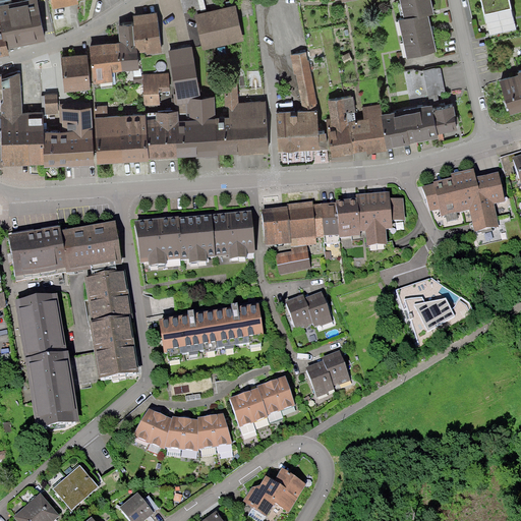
[(23,0),(4,6),(14,39),(48,29),(39,0),(23,0)]
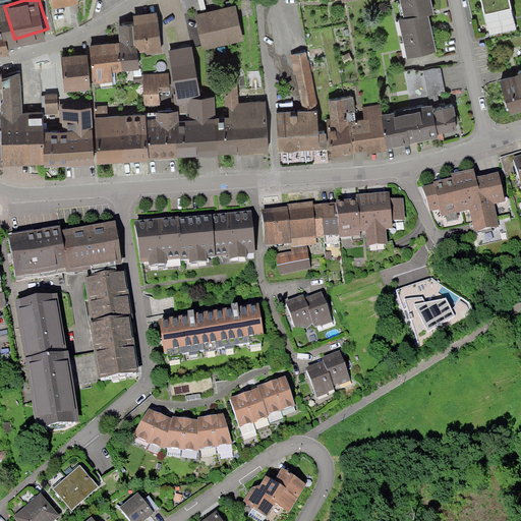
[(199,0),(182,0),(185,14),(201,11),(199,0)]
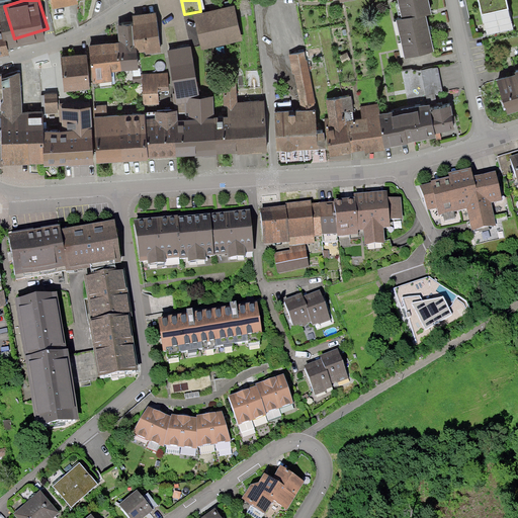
[(428,10),(426,0),(395,0),(400,16),(425,10),(428,10)]
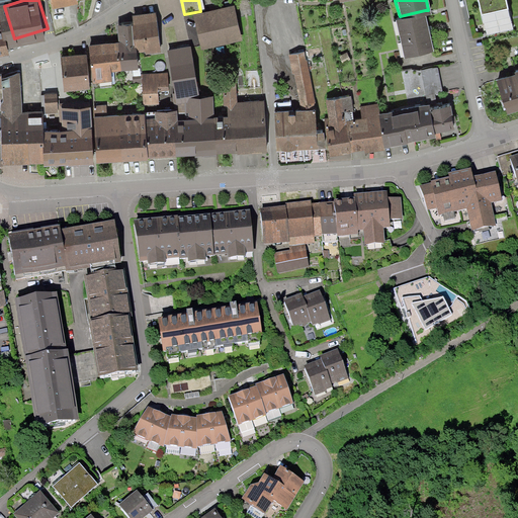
[(502,0),(471,0),(475,10),(503,4),(502,0)]
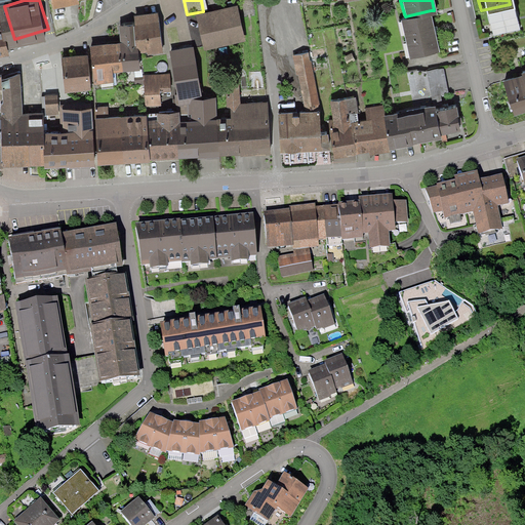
[(241,7),(199,14),(206,50),(248,42),(241,7)]
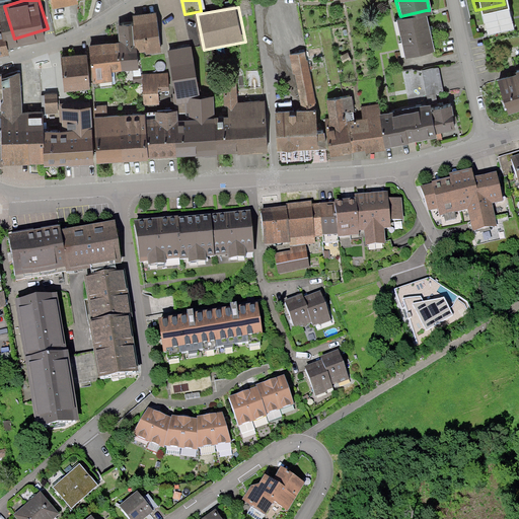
[(426,10),(400,16),(395,18),(405,57),(435,50),(426,10)]
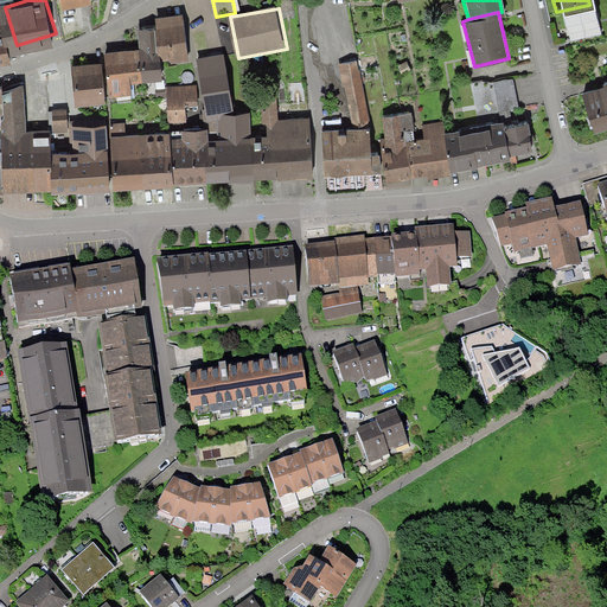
[(161,26),(166,65),(193,62),(186,14),(160,18),(161,26)]
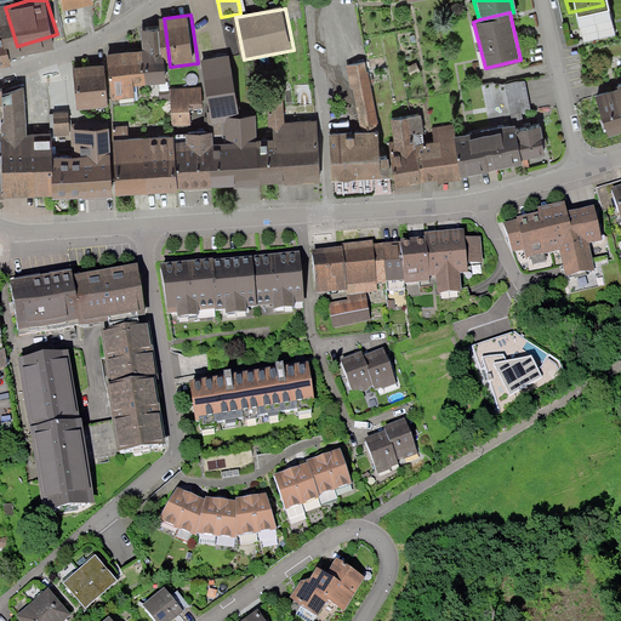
[(149,50),(153,81),(172,79),(170,67),(165,27),(146,28),(149,50)]
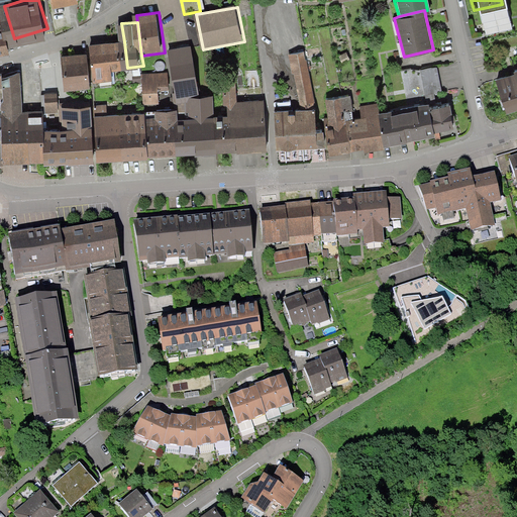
[(0,32),(0,55),(14,52),(8,30),(0,32)]
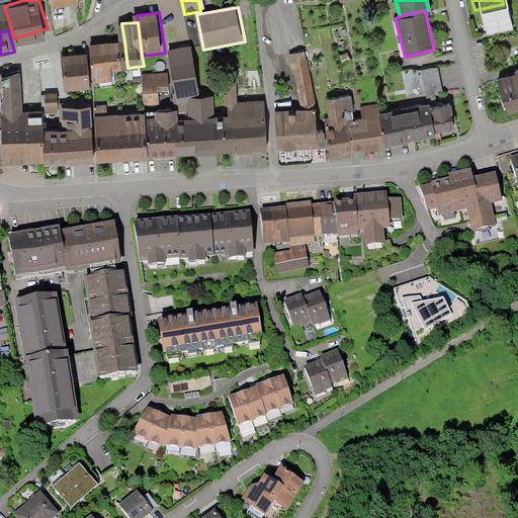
[(90,46),(91,56),(95,81),(130,77),(128,72),(127,68),(124,41),(90,46)]
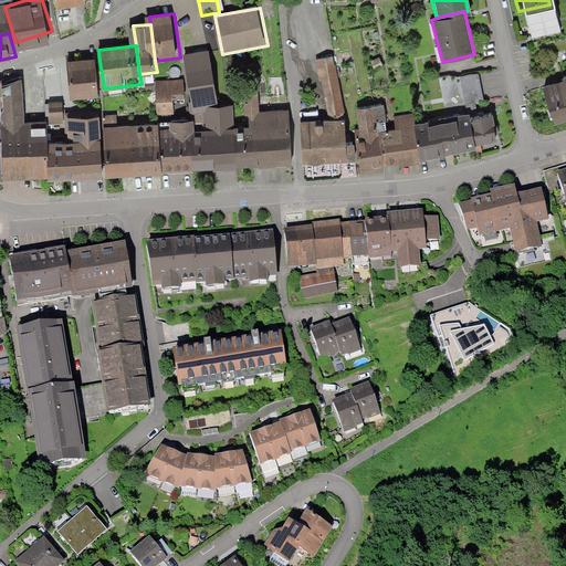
[(184,55),(192,107),(218,104),(209,51),(184,55)]
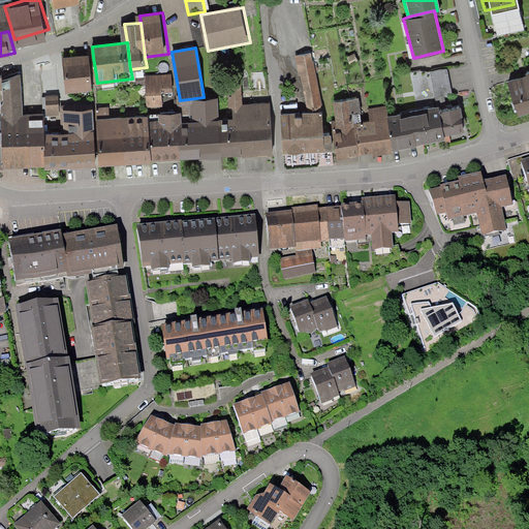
[(311,53),(297,56),(307,112),(286,115),(287,153),(332,151),(330,135),(323,135),(322,114),(311,53)]
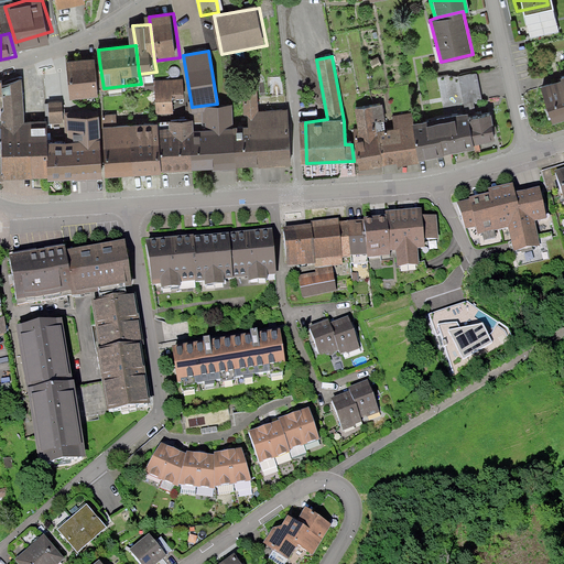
[(96,61),(66,65),(71,99),(100,96),(96,61)]
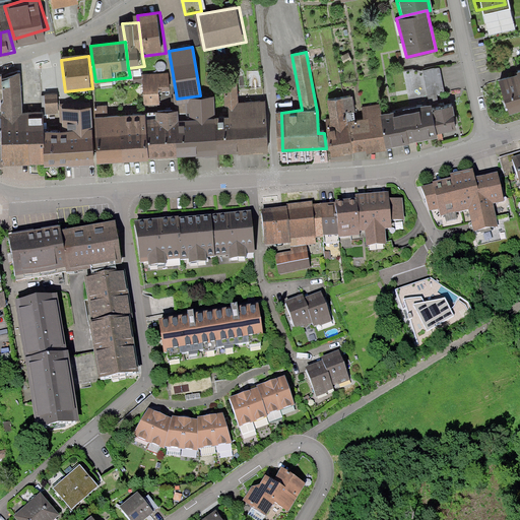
[(440,67),(423,70),(427,96),(445,92),(440,67)]
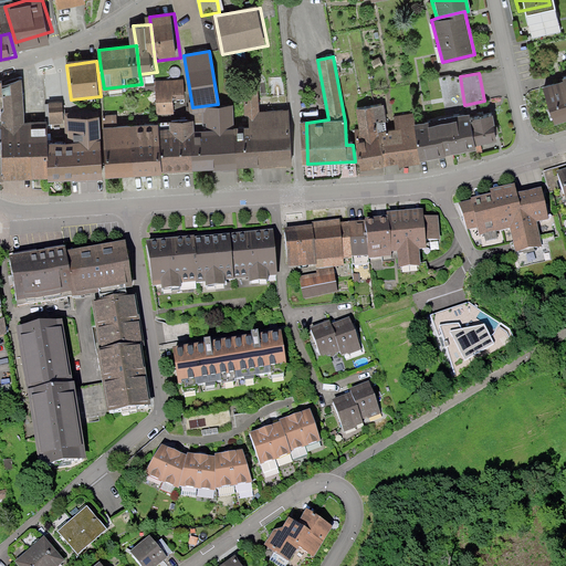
[(563,83),(543,88),(554,125),(565,122),(565,77),(562,80),(563,83)]
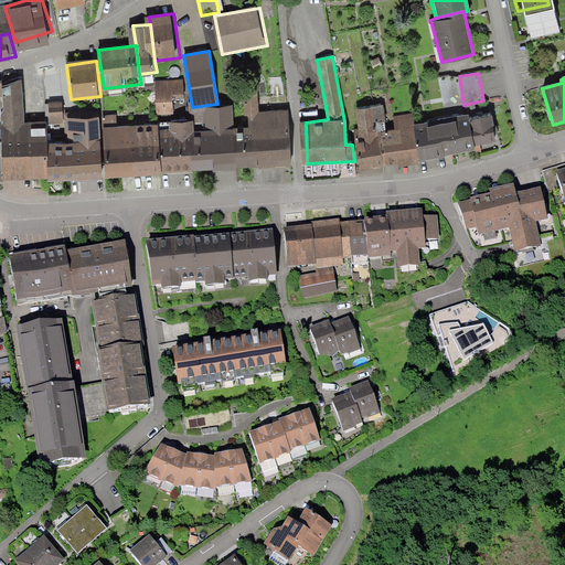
[(25,78),(6,81),(7,123),(8,128),(31,128),(25,78)]
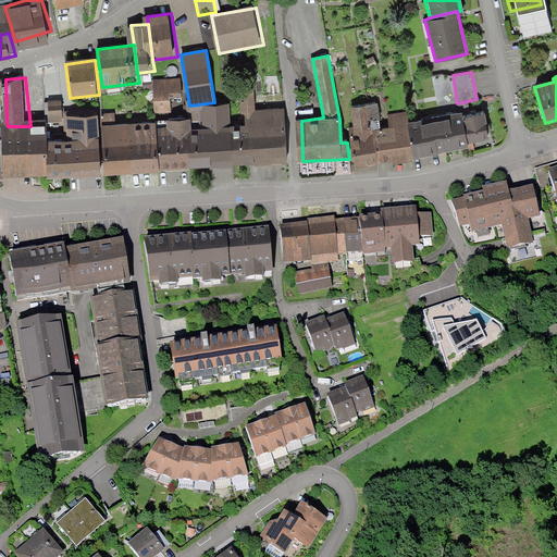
[(181,78),(152,79),(155,113),(171,112),(171,98),(182,98),(181,78)]
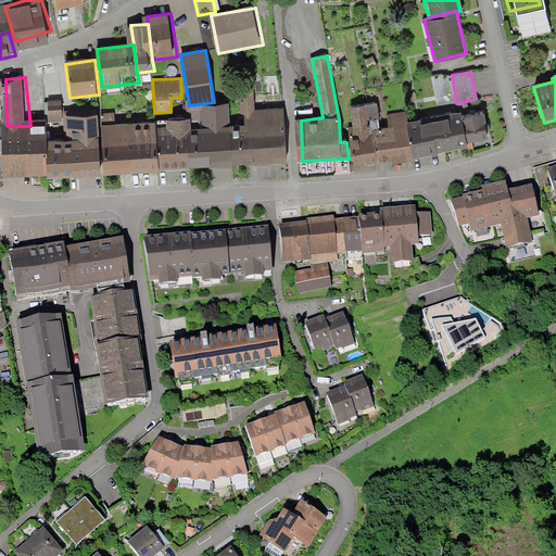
[(230,126),(231,166),(287,163),(283,108),(254,110),(253,86),(239,87),(240,114),(244,114),(244,126),(230,126)]
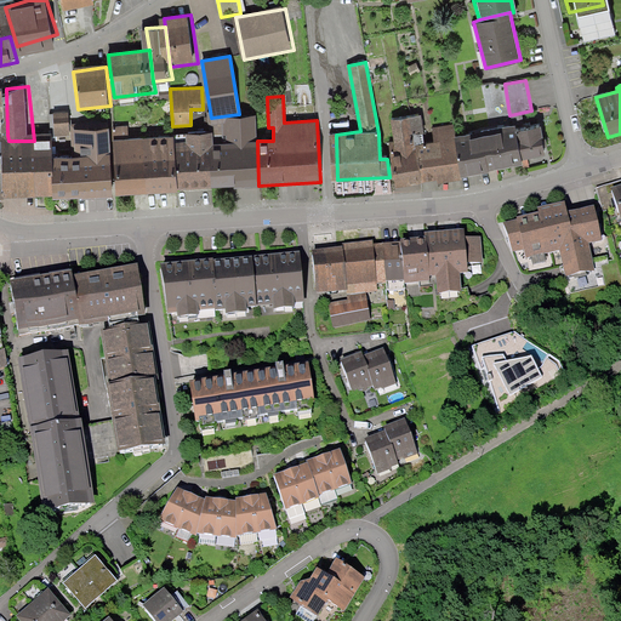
[(423,134),(421,115),(391,120),(394,141),(388,142),(396,188),(422,184),(422,182),(416,146),(423,144),(422,134),(423,134)]
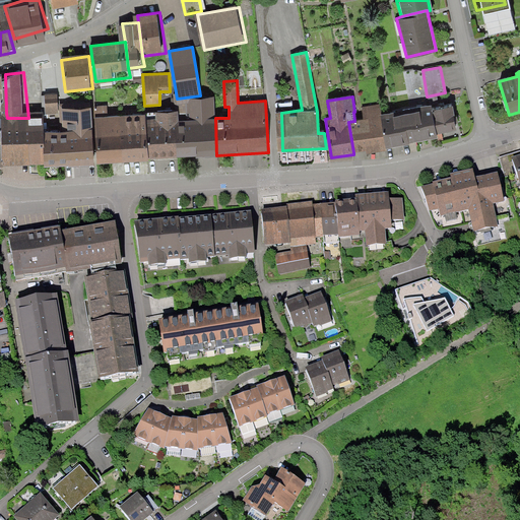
[(176,126),(177,156),(216,155),(215,118),(215,98),(188,99),(188,103),(188,121),(179,121),(179,126),(176,126)]
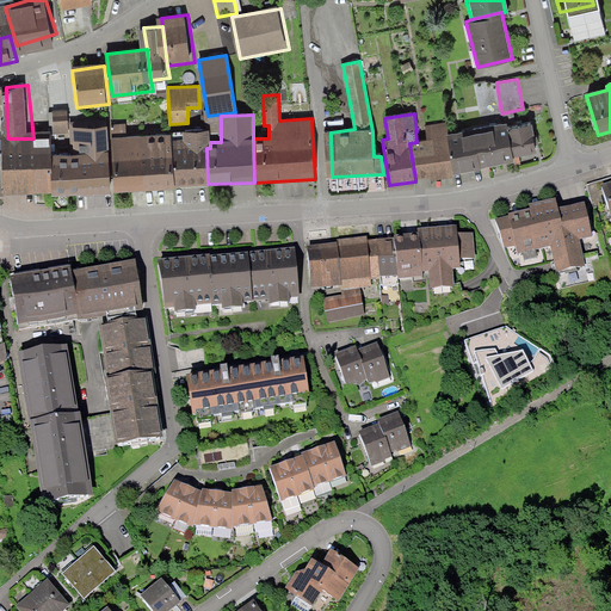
[(445,123),(425,127),(427,140),(417,142),(409,143),(415,179),(430,177),(431,181),(454,178),(454,174),(448,135),(445,123)]
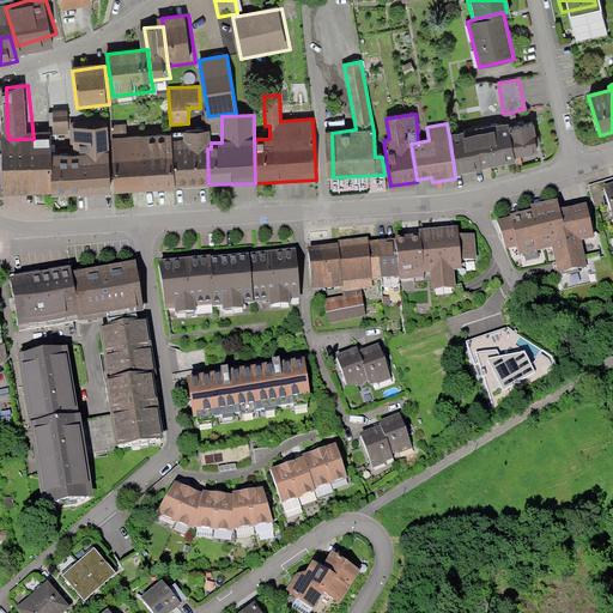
[(449,135),(455,175),(516,164),(515,159),(509,131),(509,125),(449,135)]
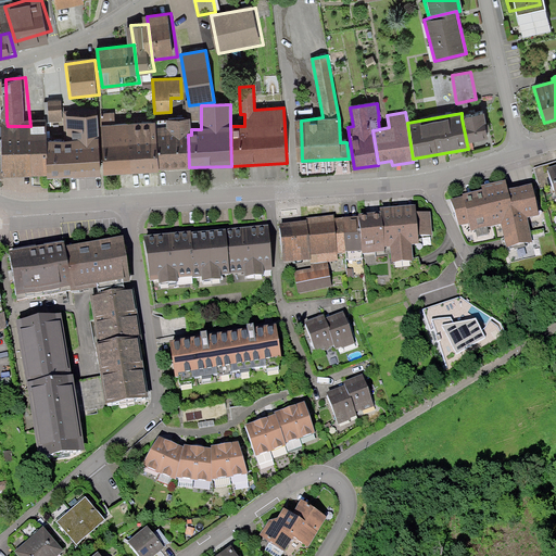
[(483,114),(462,118),(467,144),(489,140),(483,114)]
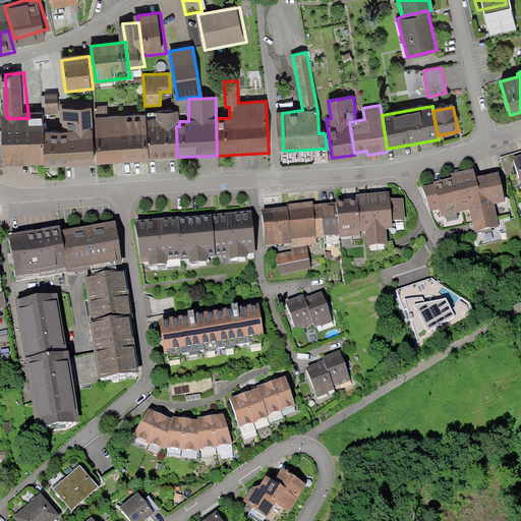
[(52,125),(53,162),(95,161),(92,108),(61,108),(61,125),(52,125)]
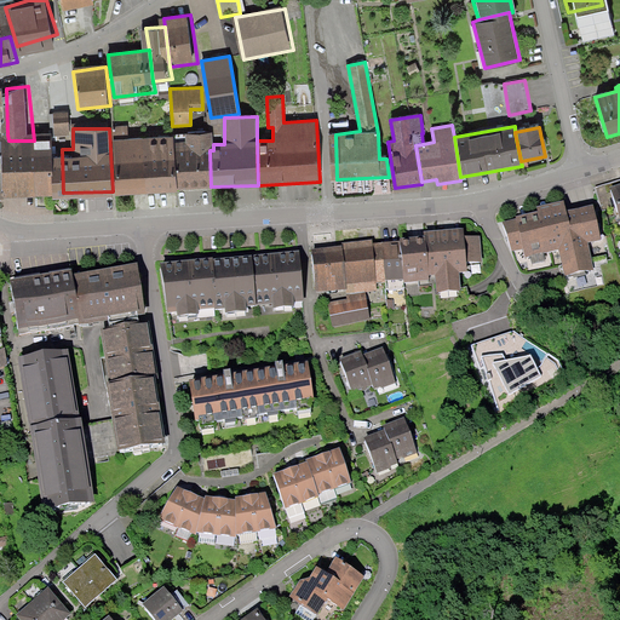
[(174,142),(177,190),(211,189),(211,187),(210,150),(213,150),(213,144),(213,133),(185,133),(185,142),(174,142)]
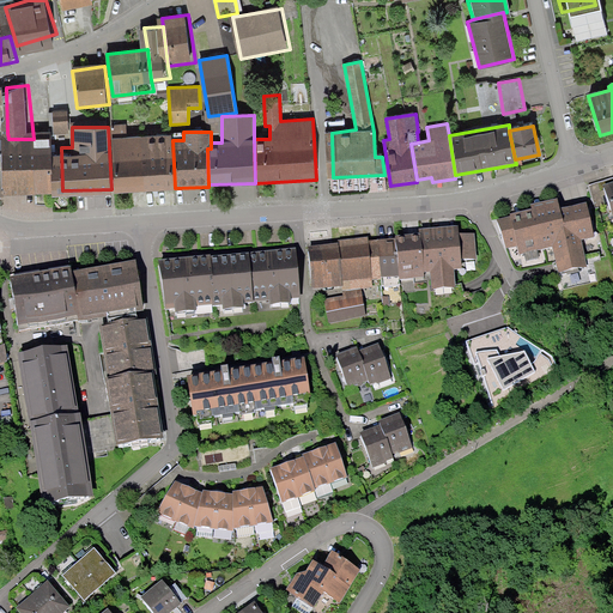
[(111,139),(115,194),(175,190),(175,188),(173,140),(171,135),(111,139)]
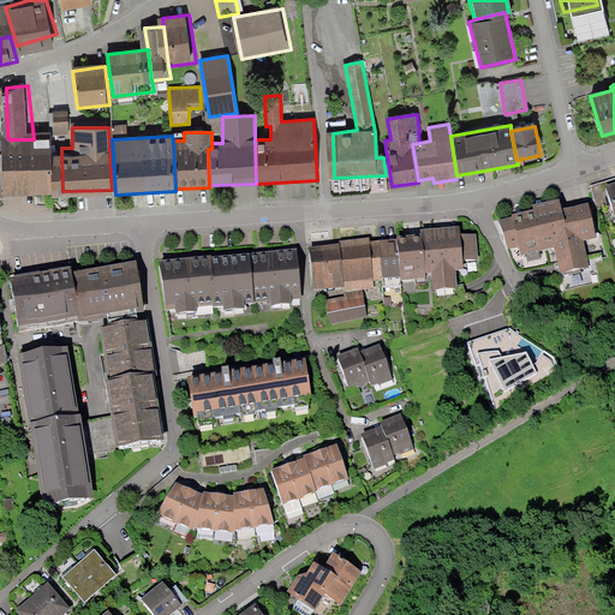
[(61,139),(34,139),(9,139),(10,191),(63,191),(61,148),(61,139)]
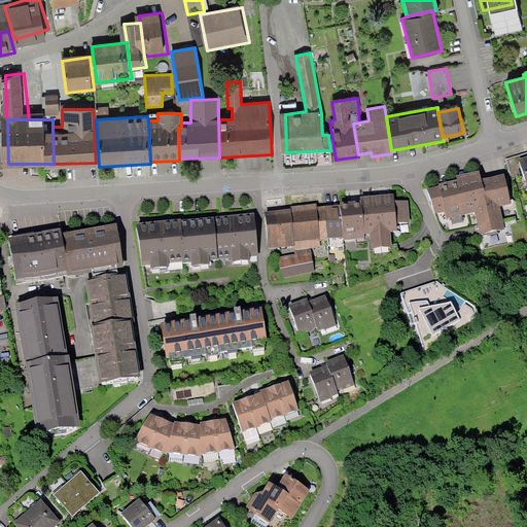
[(526,163),(515,167),(521,190),(526,188),(526,163)]
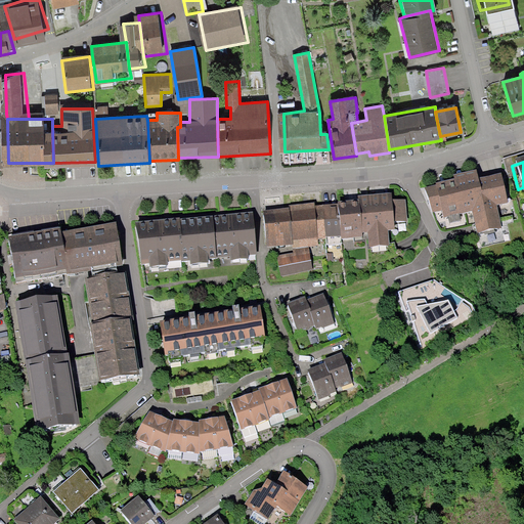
[(454,185),(426,191),(430,215),(443,212),(444,219),(472,214),(478,235),(503,230),(497,208),(509,206),(501,178),(478,183),(476,175),(453,180),(454,185)]
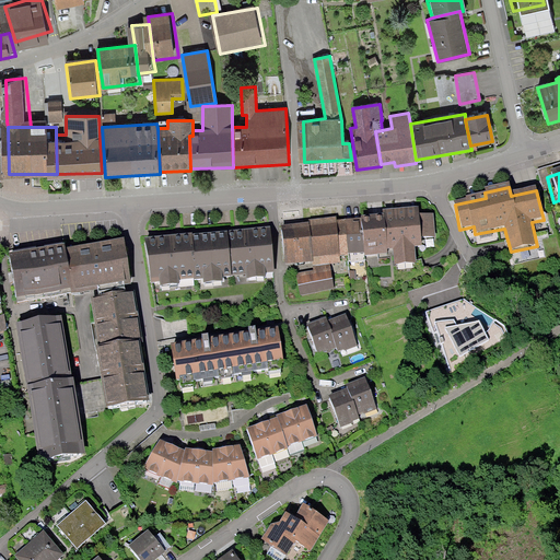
[(391,213),(386,218),(388,247),(395,249),(394,265),(422,265),(421,255),(430,254),(426,210),(391,213)]
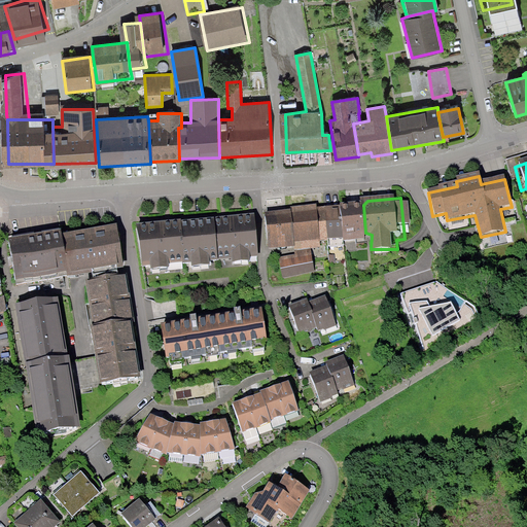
[(363,205),(324,210),(328,247),(366,245),(365,233),(363,205)]
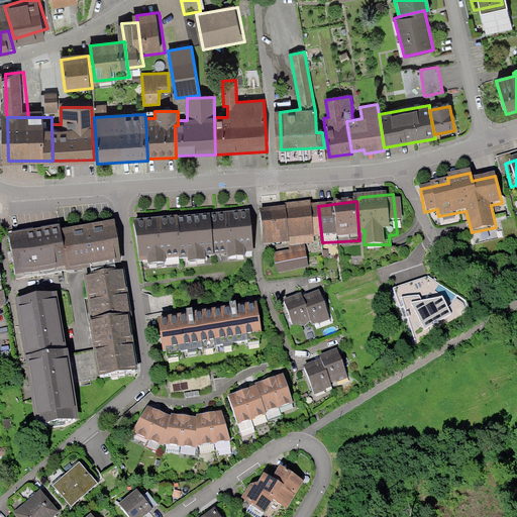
[(318,206),(264,213),(268,248),(322,242),(318,206)]
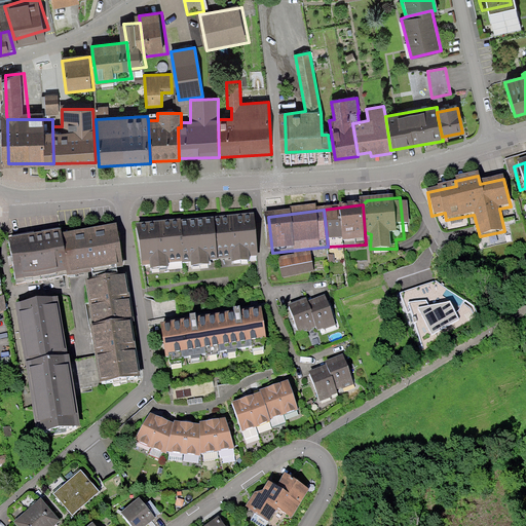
[(208,224),(212,257),(265,251),(262,218),(208,224)]
